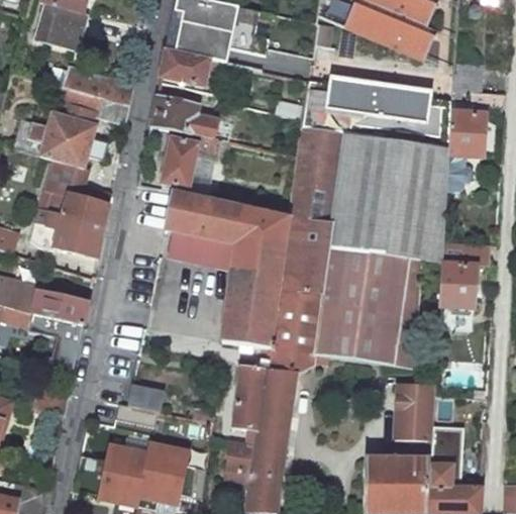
[(42,0),(46,1),(36,35),(76,45),(80,30),(80,27),(65,23),(69,7),(85,12),(87,0),(42,0)]
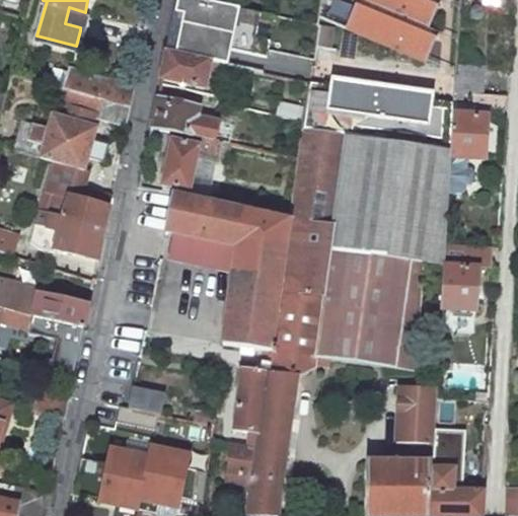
[(229,46),(265,54),(268,38),(251,33),(256,8),(219,0),(179,0),(177,9),(186,10),(183,20),(220,28),(217,44),(229,46)]
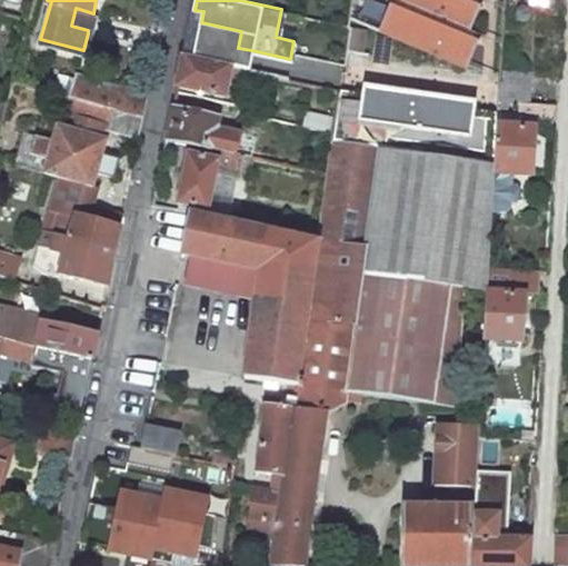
[(392,0),(382,25),(467,61),(480,31),(469,27),(480,0),(392,0)]
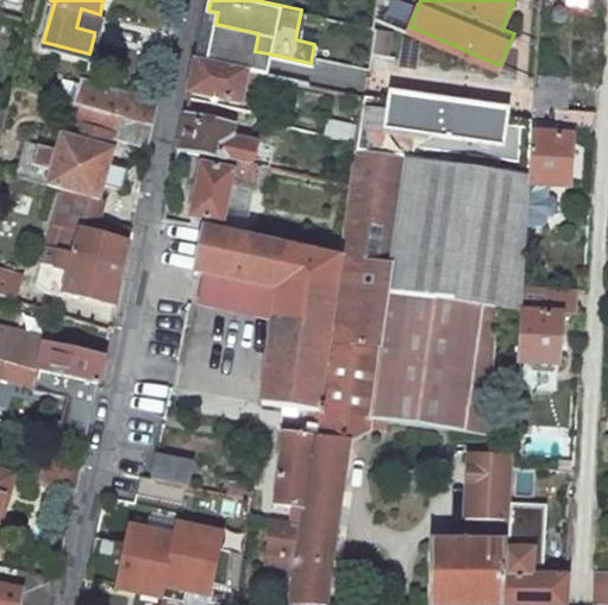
[(351,6),(349,19),(363,23),(365,8),(351,6)]
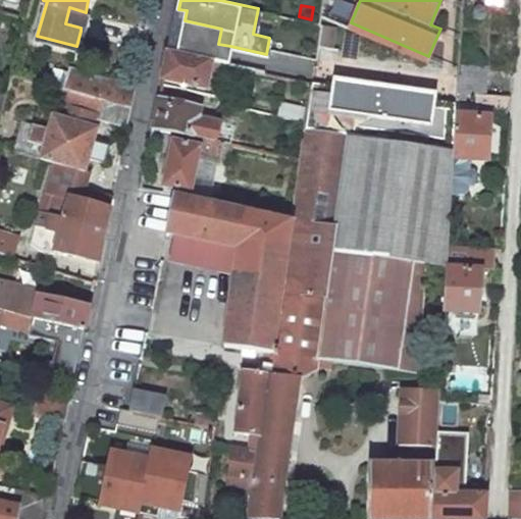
[(65,23),(81,28),(86,12),(69,7),(65,23)]
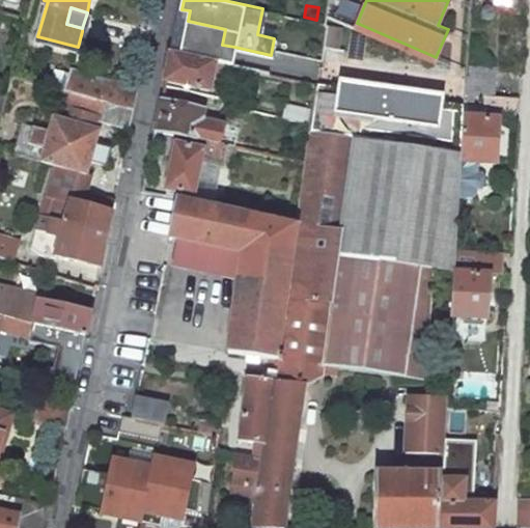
[(190,10),(182,9),(172,52),(230,64),(234,47),(222,45),(225,29),(188,21),(190,10)]
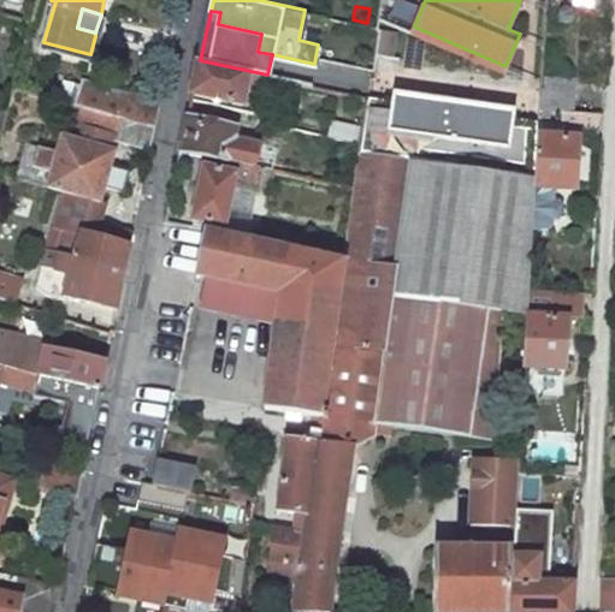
[(376,49),(394,52),(398,25),(379,23),(376,49)]
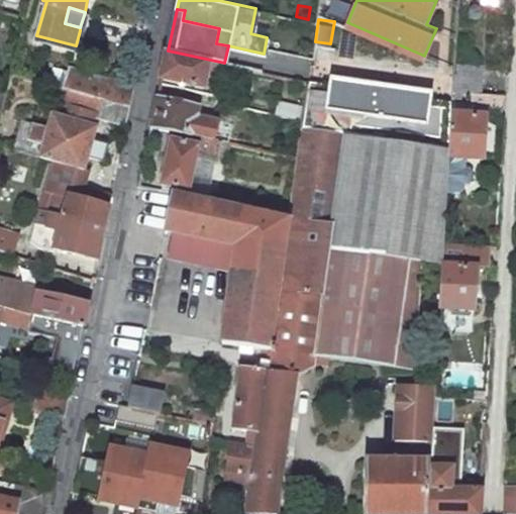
[(224,63),(168,50),(162,76),(205,84),(208,70),(236,76),(238,66),(224,63)]
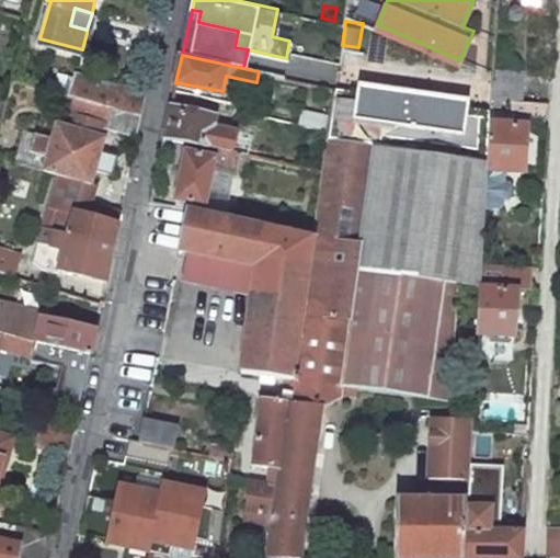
[(493,69),(493,77),(492,98),(514,100),(523,100),(524,71),(493,69)]
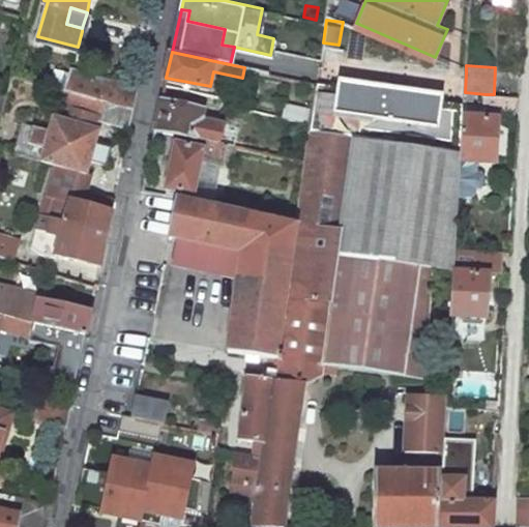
[(56,82),(55,86),(57,86),(106,100),(134,108),(138,90),(77,72),(72,86),(56,82)]
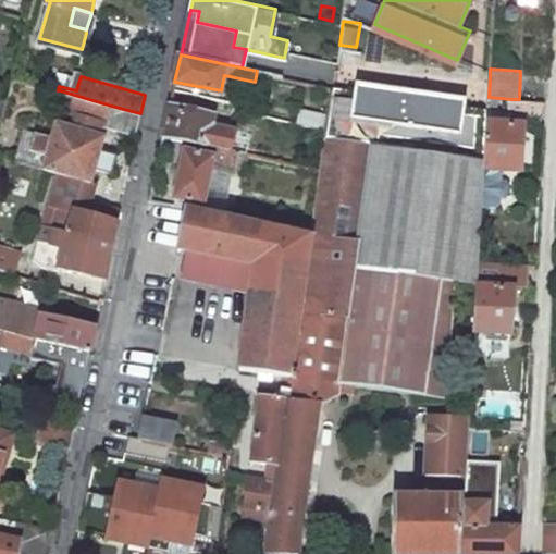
[(355,91),(333,87),(330,111),(326,126),(325,136),(399,147),(408,91),(356,84),(355,91)]
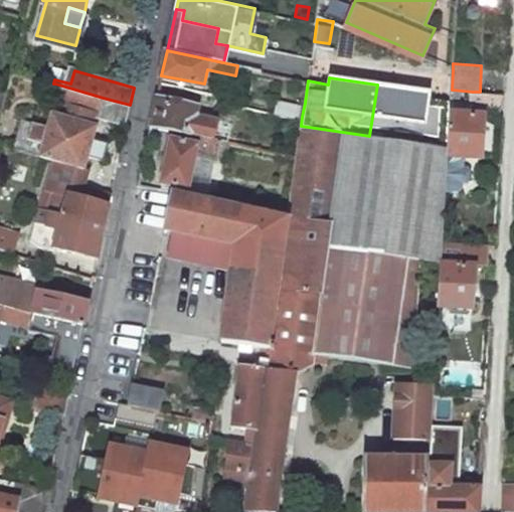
[(98,116),(126,124),(130,105),(103,98),(55,83),(51,98),(58,100),(60,94),(65,96),(63,101),(99,112),(98,116)]
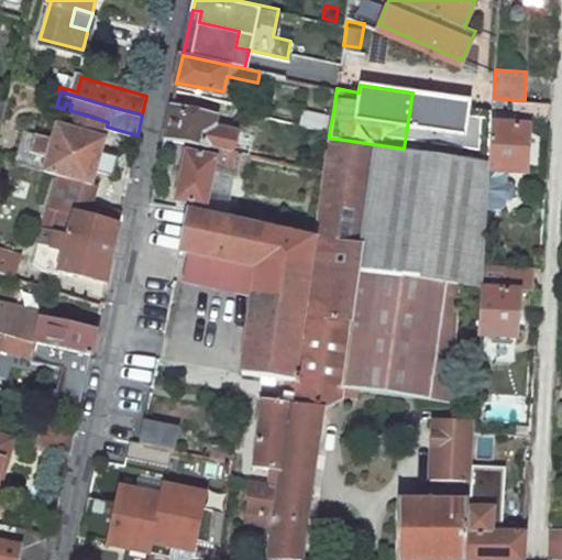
[(427,95),(412,92),(404,149),(419,151),(427,95)]
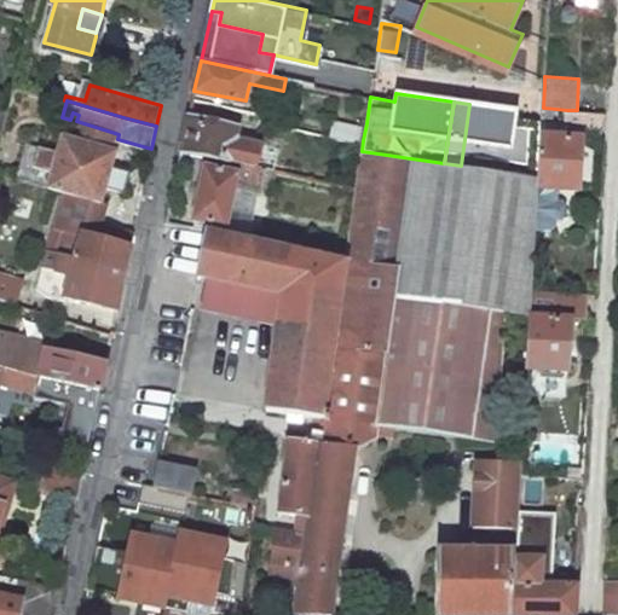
[(519,110),(469,104),(461,166),(538,177),(541,133),(542,123),(518,120),(519,110)]
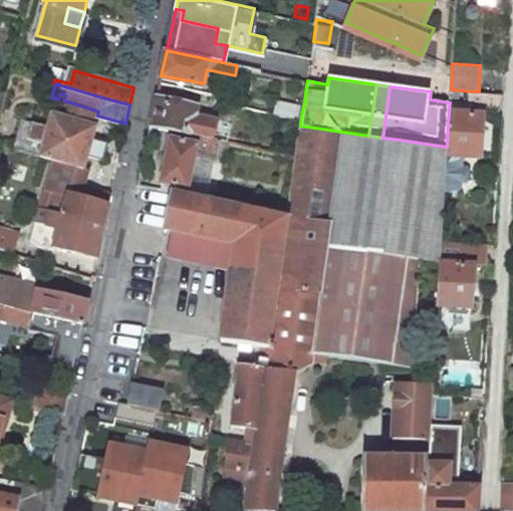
[(479,91),(471,91),(470,107),(495,110),(496,92),(479,91)]
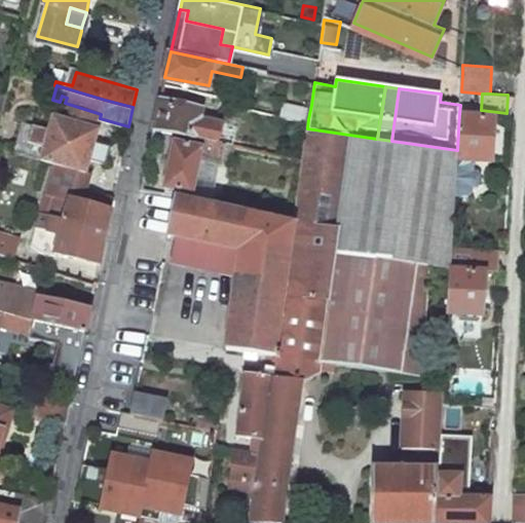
[(154,127),(197,137),(217,141),(221,120),(201,116),(203,109),(160,101),(154,127)]
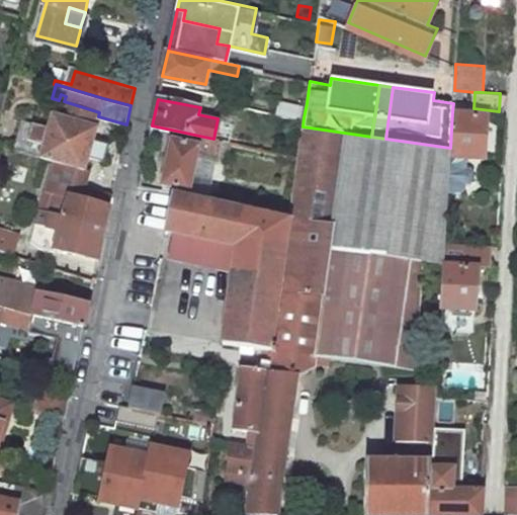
[(280,99),(278,113),(304,117),(307,103),(280,99)]
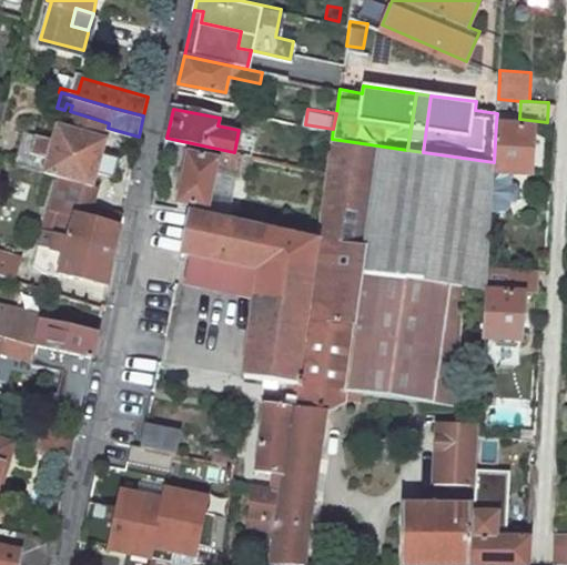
[(21,127),(12,161),(59,174),(64,177),(66,175),(93,183),(97,171),(113,177),(119,157),(102,151),(107,137),(58,122),(54,135),(21,127)]
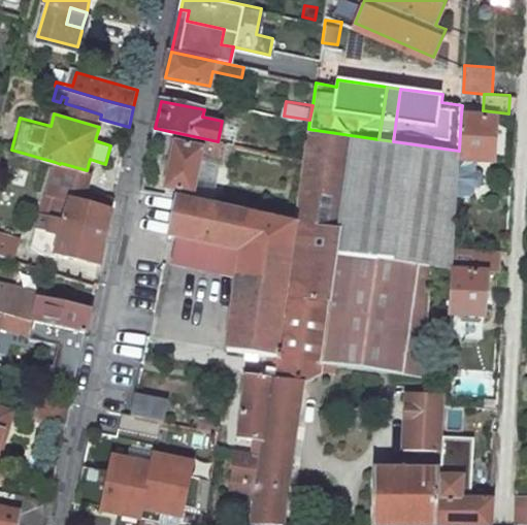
[(476,168),(478,159),(495,160),(498,116),(461,113),(459,151),(459,158),(456,193),(471,194),(475,190),(475,185),(480,185),(483,183),(483,172),(481,169),(476,168)]
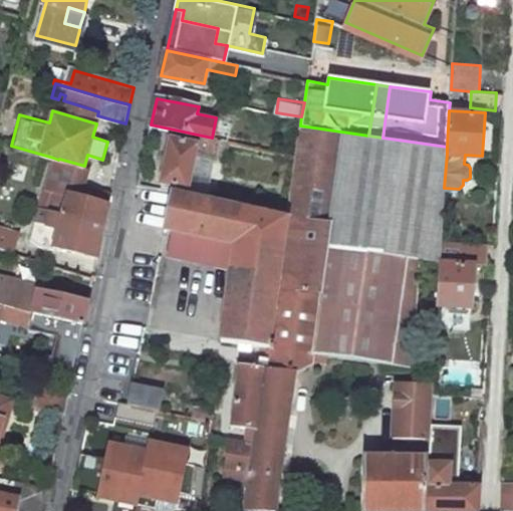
[(193,134),(151,124),(147,143),(169,148),(171,137),(198,143),(197,150),(215,154),(218,139),(212,138),(193,134)]
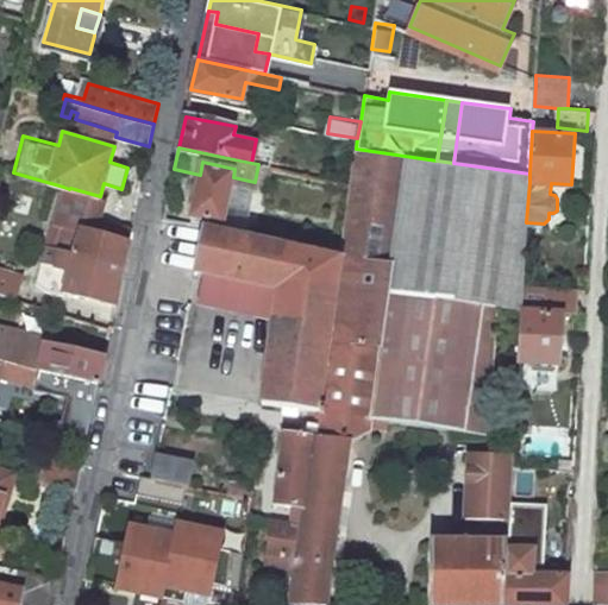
[(369,428),(371,417),(381,344),(389,290),(411,292),(497,304),(521,308),(522,297),(522,284),(526,222),(530,182),(530,174),(453,163),(437,161),(356,149),(351,183),(340,250),(251,233),(223,228),(205,225),(205,226),(195,269),(279,287),(275,319),(263,401),(312,408),(318,409),(314,433),(351,439),(369,428)]
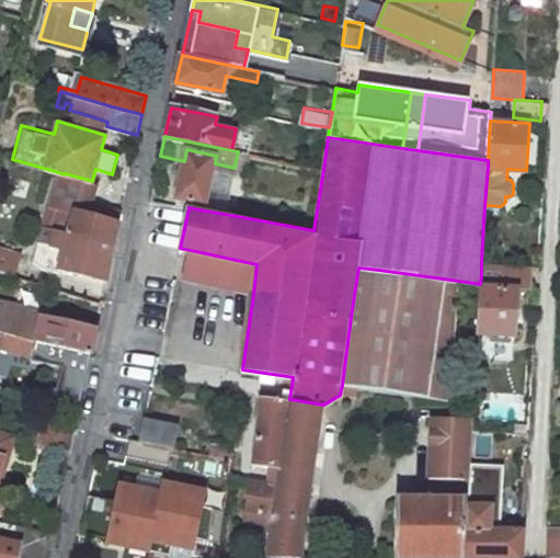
[(184,161),(176,198),(206,204),(205,211),(231,215),(233,204),(208,198),(215,163),(216,156),(186,149),(184,161)]
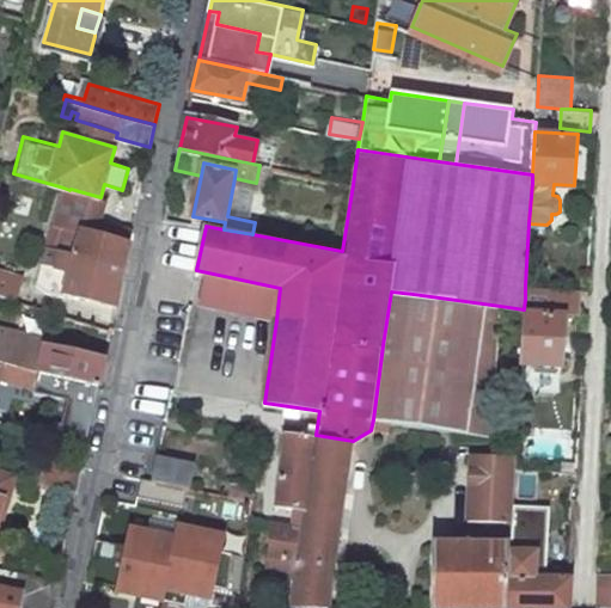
[(74,253),(124,268),(129,244),(132,234),(98,225),(99,220),(105,200),(101,198),(101,197),(71,189),(69,190),(63,188),(54,223),(62,226),(56,249),(74,253)]
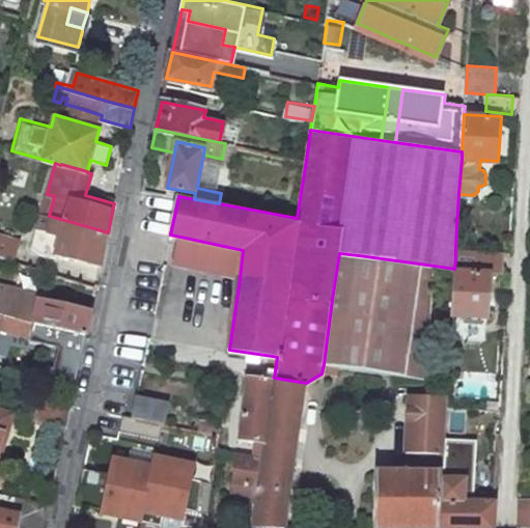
[(57,252),(102,265),(108,232),(64,220),(49,216),(39,214),(35,228),(32,247),(42,251),(56,256),(57,252)]
